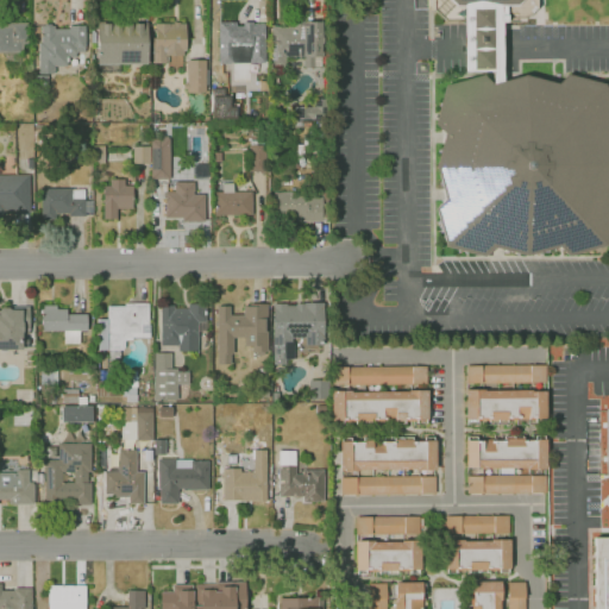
[(464,20),(445,20),(441,17),(439,18),(433,12),(438,6),(432,0),(537,0),(537,8),(527,18),(506,18),(506,6),(463,6),(464,20)]
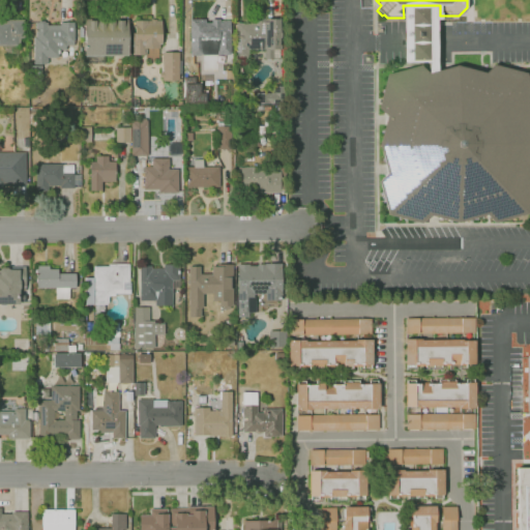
[(440,16),(440,20),(437,20),(437,71),(428,74),(428,62),(404,62),(404,18),(403,5),(440,5),(440,16)]
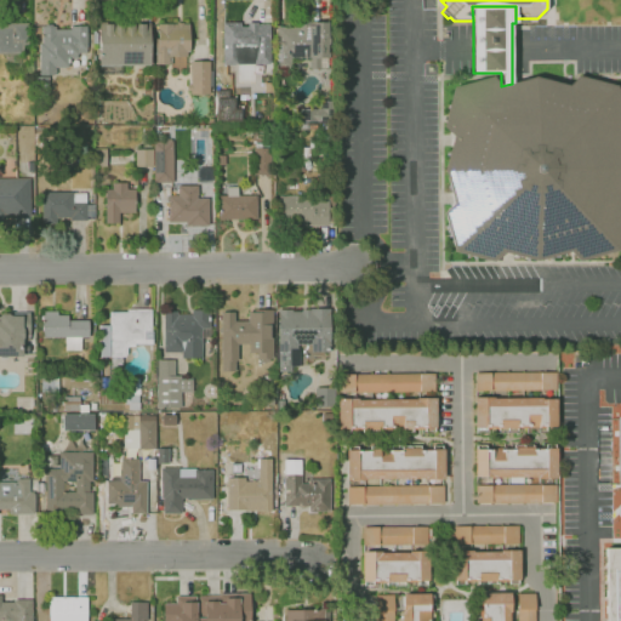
[(289,70),(278,70),(278,68),(275,68),(275,38),(277,38),(277,27),(297,27),(297,22),(309,22),(309,21),(331,21),(331,56),(326,56),(326,68),(319,68),(319,69),(309,69),(309,58),(291,58),(291,68),(289,68),(289,70)]
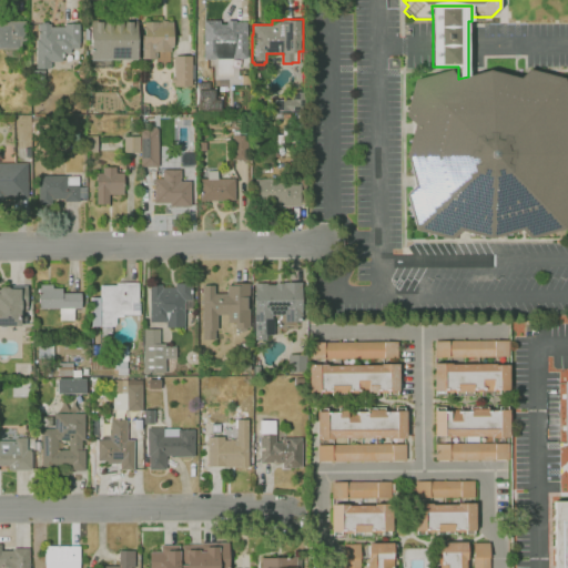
[(137,60),(90,60),(90,21),(137,20),(137,60)]
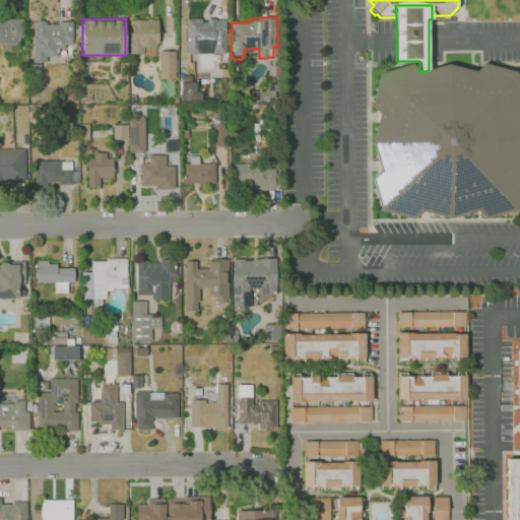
[(19,46),(0,46),(0,22),(4,22),(4,19),(23,19),(23,38),(19,38),(19,46)]
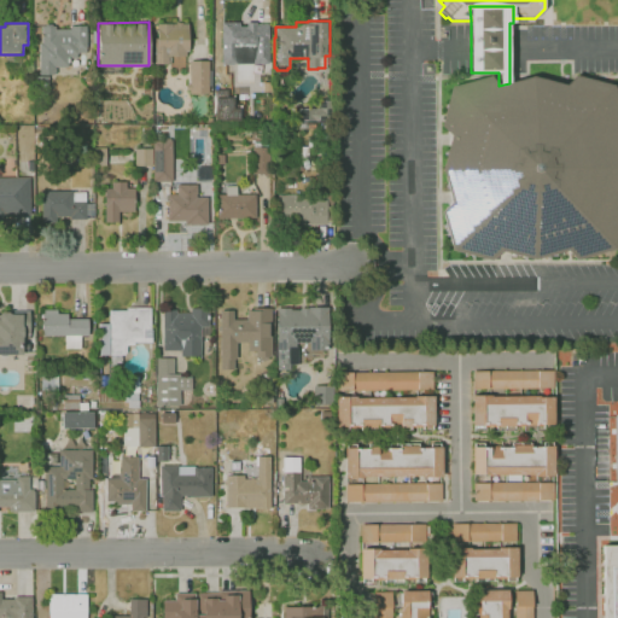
[(168,64),(155,64),(155,39),(157,39),(157,24),(175,24),(175,23),(181,23),(181,24),(187,24),(187,52),(185,52),(185,57),(168,57),(168,64)]
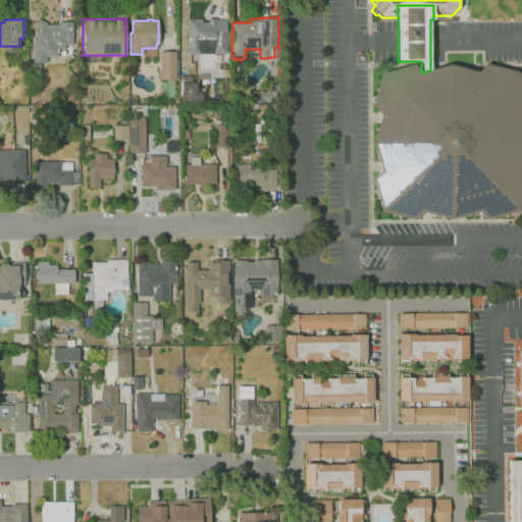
[(201,54),(188,54),(187,19),(204,19),(204,22),(209,22),(209,20),(222,20),(222,23),(225,23),(226,37),(222,37),(215,37),(215,51),(201,51),(201,54)]
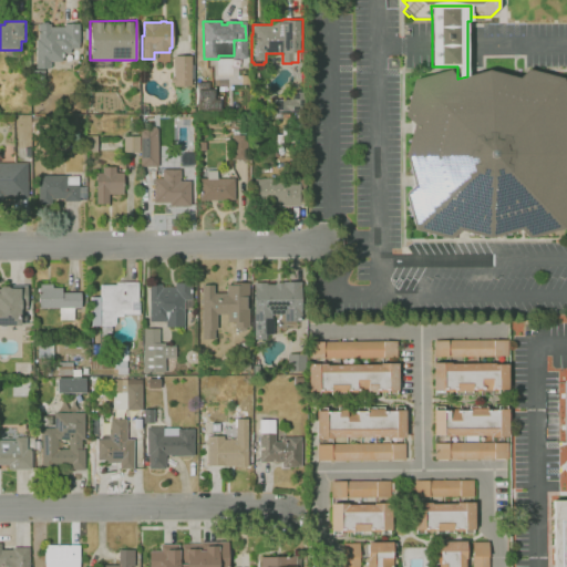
[(37,69),(35,40),(38,40),(38,24),(51,24),(51,28),(64,27),(64,24),(79,23),(79,49),(71,49),(71,53),(62,53),(62,62),(50,62),(50,69),(37,69)]
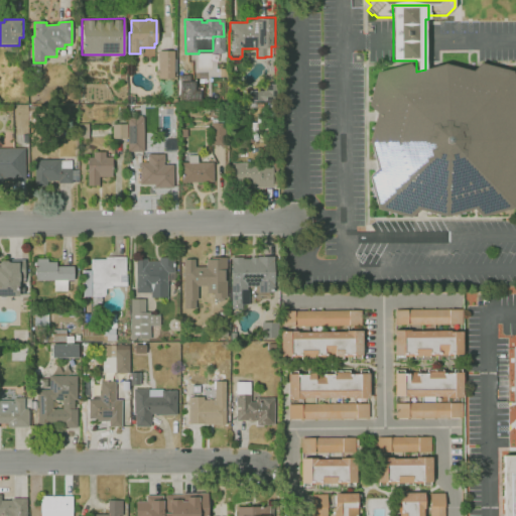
[(174,79),(158,79),(158,50),(174,51),(174,79)]
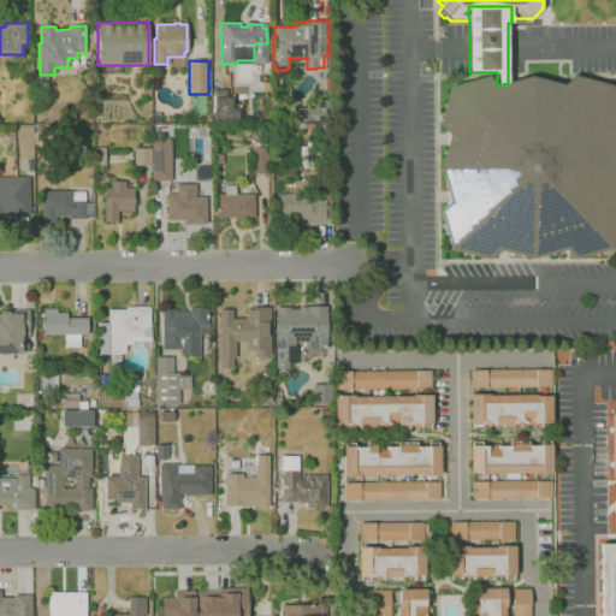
[(35,102),(34,77),(48,76),(48,93),(48,102),(35,102)]
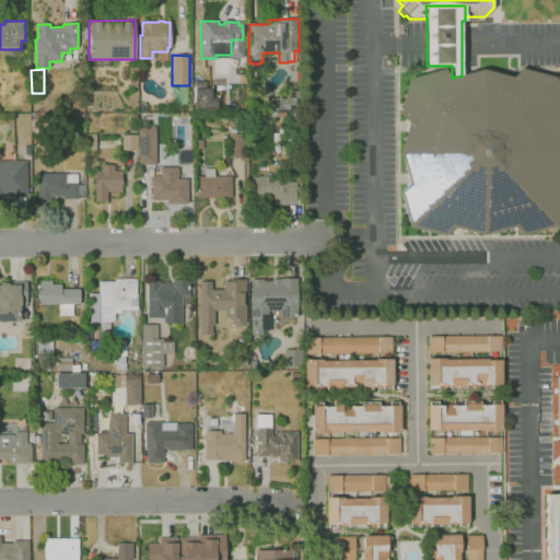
[(462,76),(482,70),(512,78),(522,69),(556,78),(559,93),(559,118),(558,120),(559,127),(559,178),(559,183),(559,184),(559,213),(557,225),(522,235),(513,226),(483,235),(453,228),(444,236),(410,226),(400,191),(409,183),(400,153),(408,123),(399,114),(409,79),(444,69),(452,78),(462,76)]
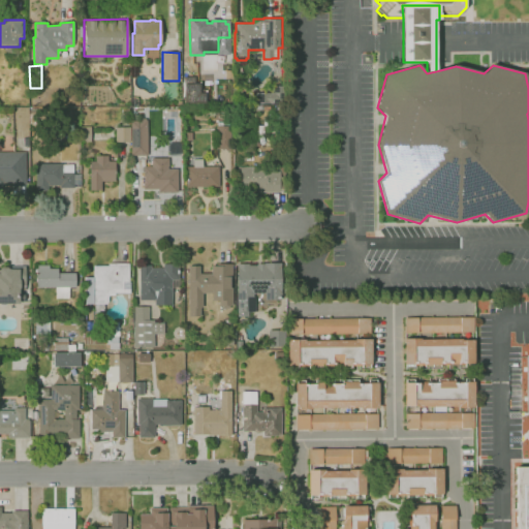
[(284,115),(276,114),(276,105),(284,105),(284,115)]
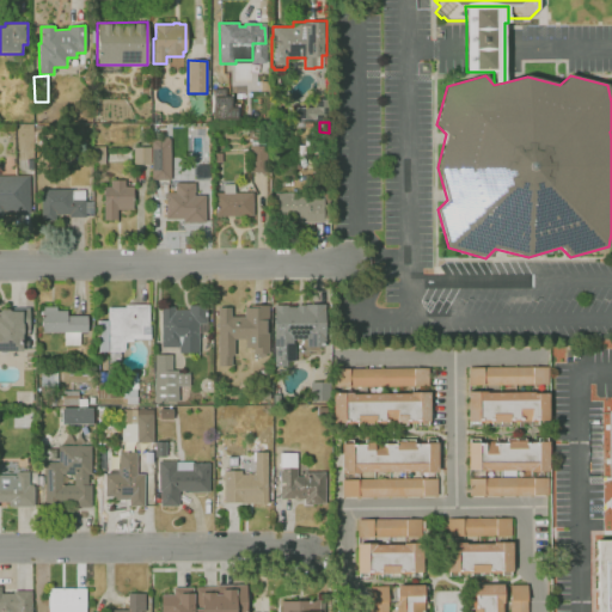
[(171,181),(152,181),(152,140),(170,139),(171,181)]
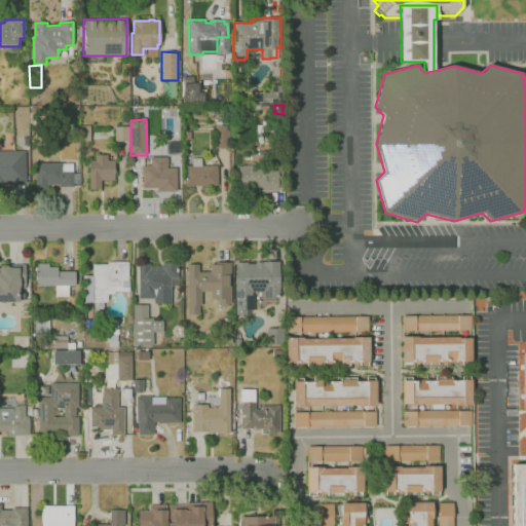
[(229,148),(215,148),(215,125),(216,125),(216,121),(221,121),(222,125),(229,125),(229,148)]
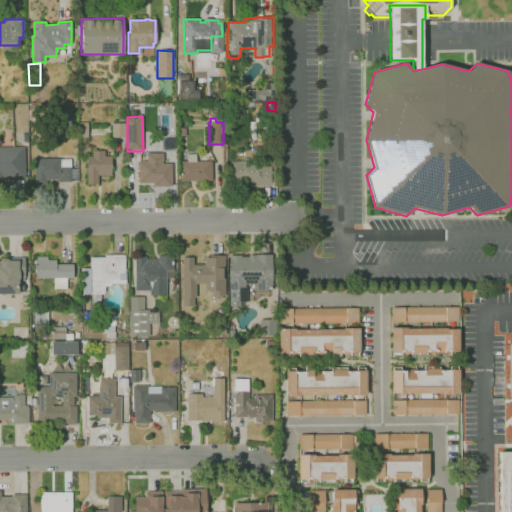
[(76,138),(76,123),(88,122),(88,138),(76,138)]
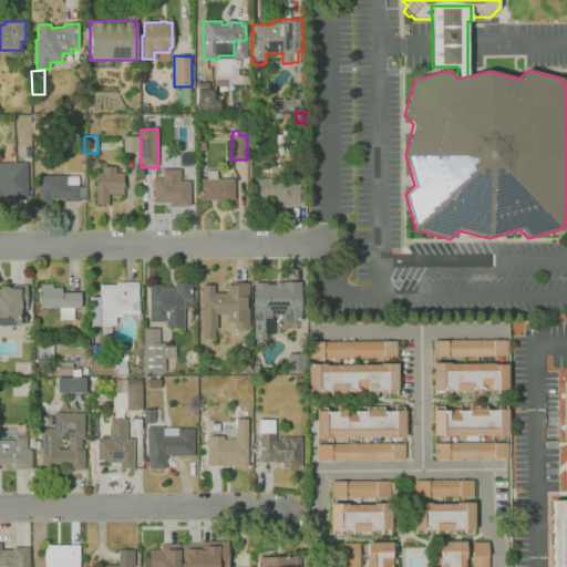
[(272,146),(271,135),(282,135),(282,145),(272,146)]
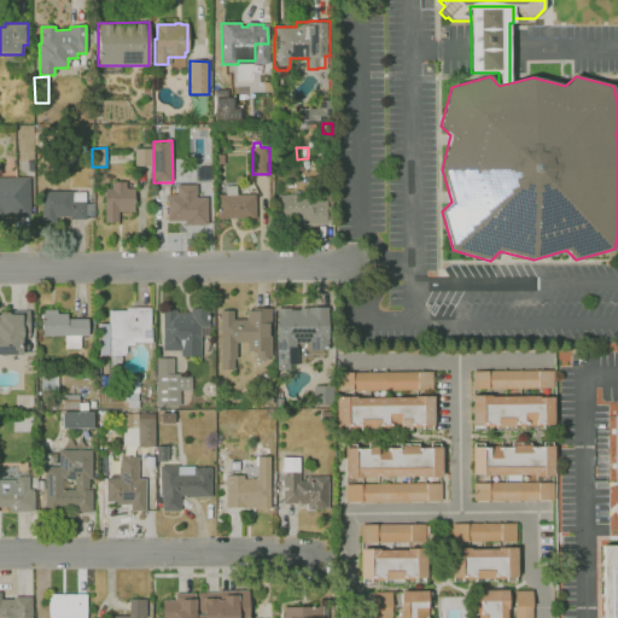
[(152,167),(134,167),(134,149),(152,149),(152,167)]
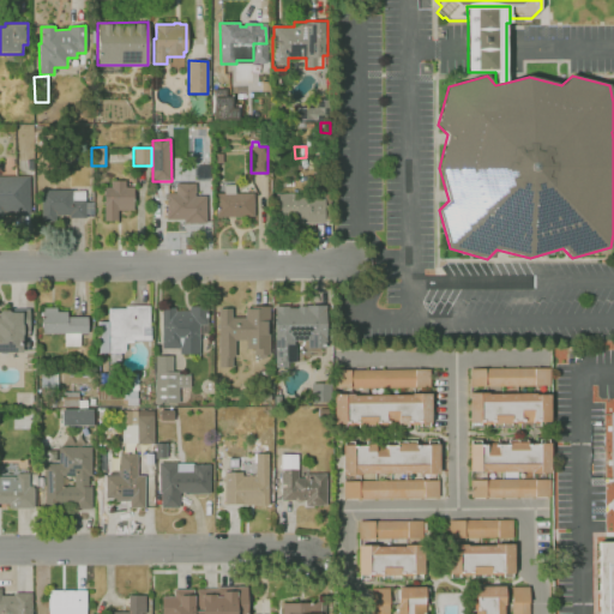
[(0,212),(0,176),(29,176),(29,215),(16,215),(16,212),(0,212)]
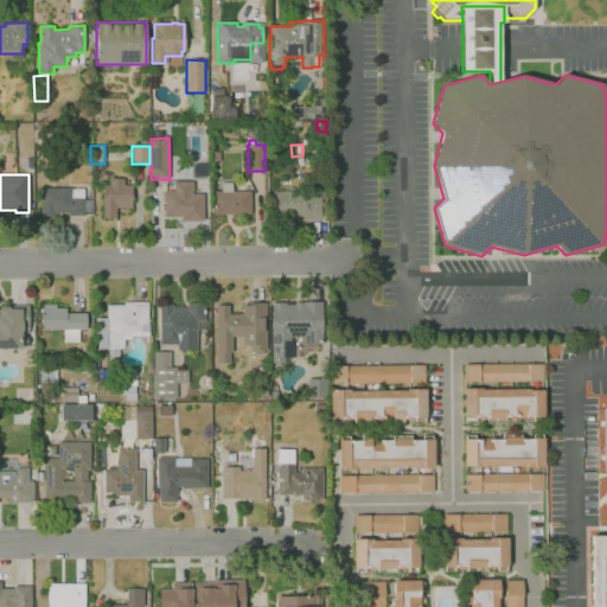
[(116,219),(103,219),(103,185),(109,185),(109,179),(123,179),(123,185),(133,185),(133,208),(116,208),(116,219)]
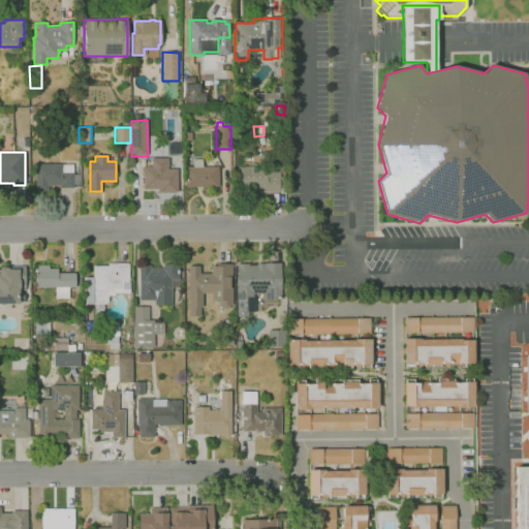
[(178,192),(158,192),(158,189),(144,189),(144,166),(152,166),(152,158),(168,158),(168,169),(178,169),(178,192)]
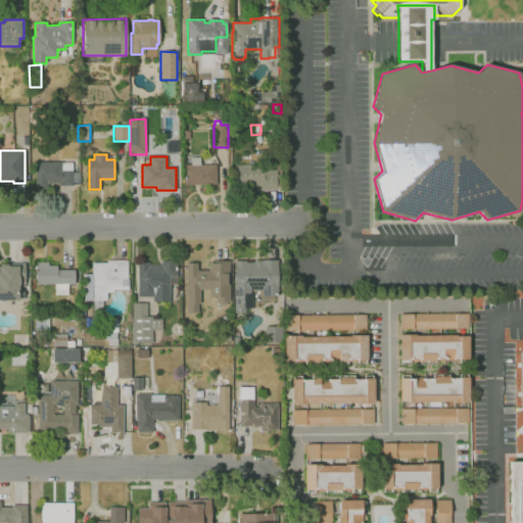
[(80,173),(80,183),(74,183),(74,186),(59,186),(59,184),(47,184),(47,189),(35,189),(35,162),(61,162),(73,162),(73,171),(74,171),(74,173),(80,173)]
